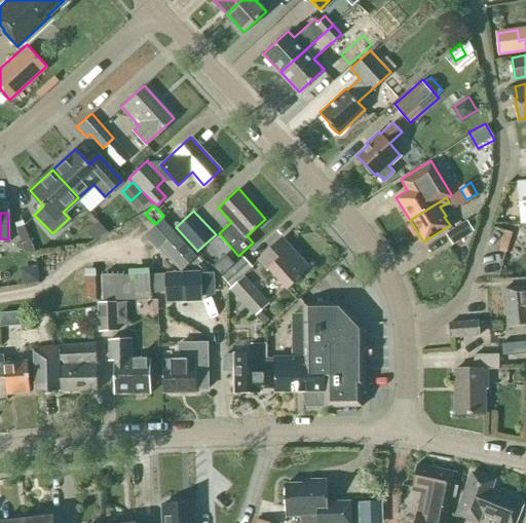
[(146,232),(182,270),(198,254),(163,216),(155,224),(146,232)]
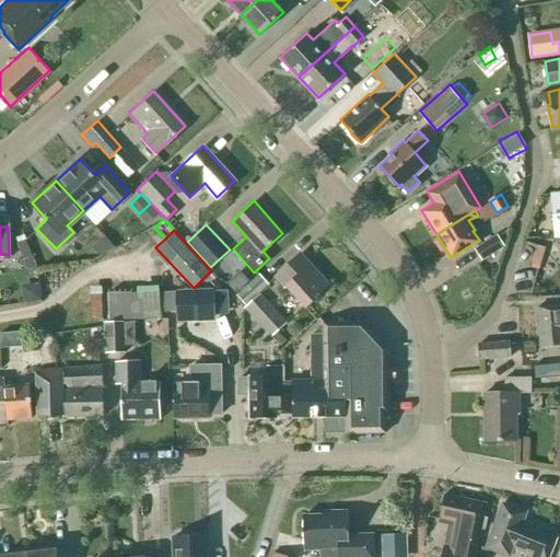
[(475,247),(482,259),(504,245),(497,233),(475,247)]
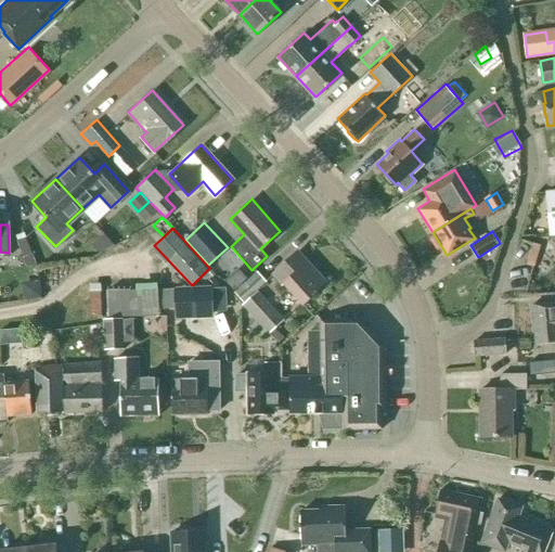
[(23,256),(33,252),(25,235),(16,239),(23,256)]
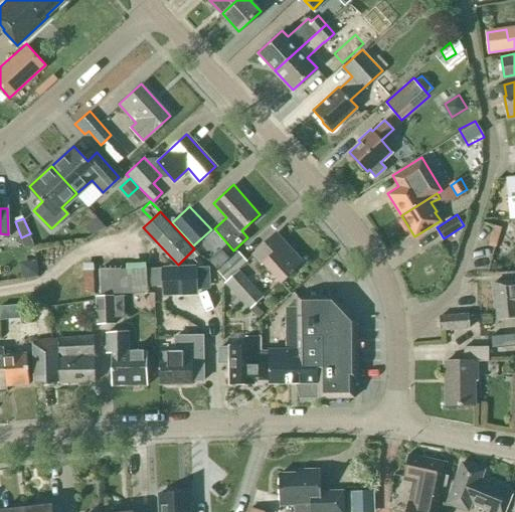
[(264,263),(281,282),(303,262),(276,231),(252,253),(262,264),(264,263)]
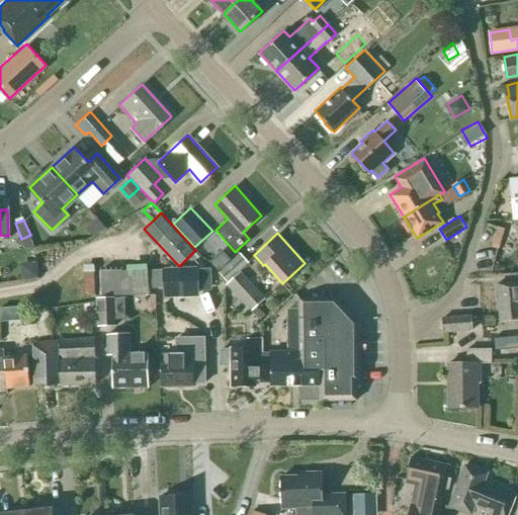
[(228,280),(248,261),(240,252),(219,271),(228,280)]
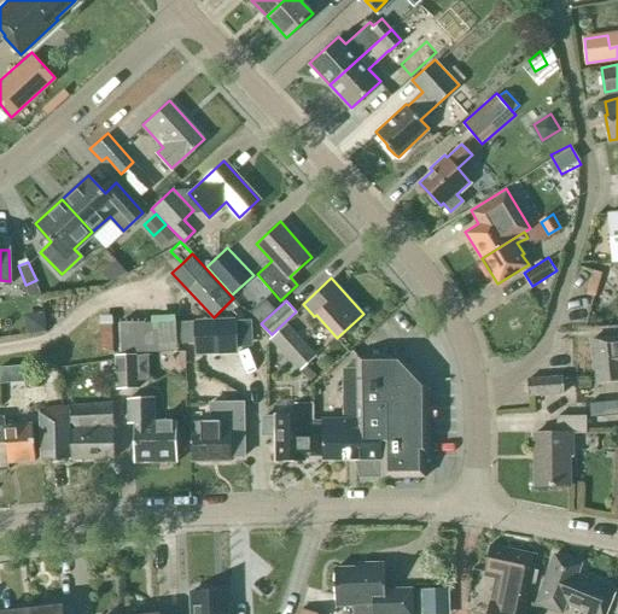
[(31,311),(24,321),(27,332),(46,329),(42,310),(31,311)]
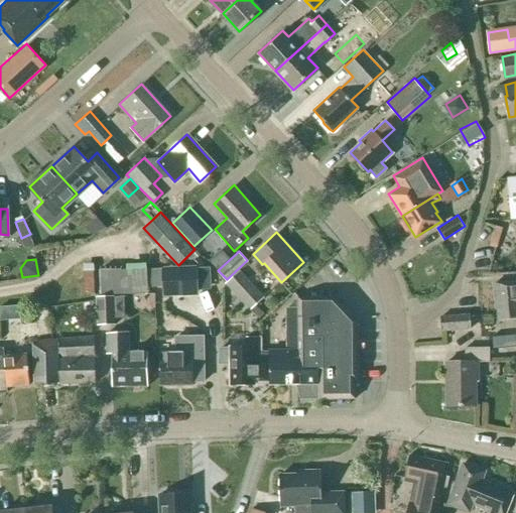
[(100,269),(101,293),(147,292),(146,262),(126,262),(126,269),(100,269)]
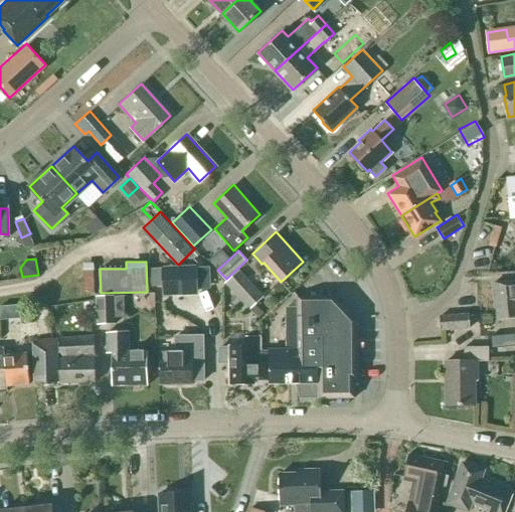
[(197,288),(197,287),(196,265),(196,264),(179,265),(180,289),(197,288)]
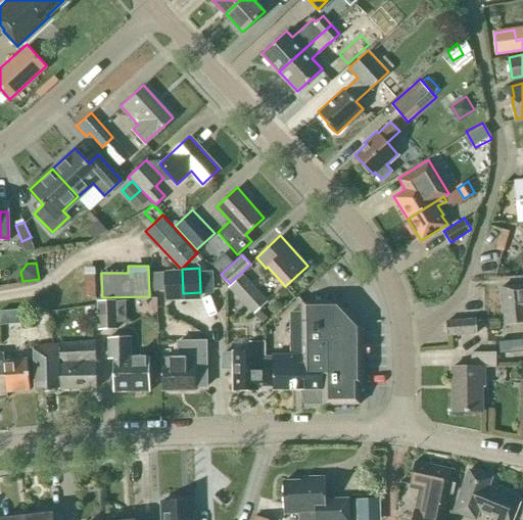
[(182,269),(163,270),(164,294),(183,293),(182,269)]
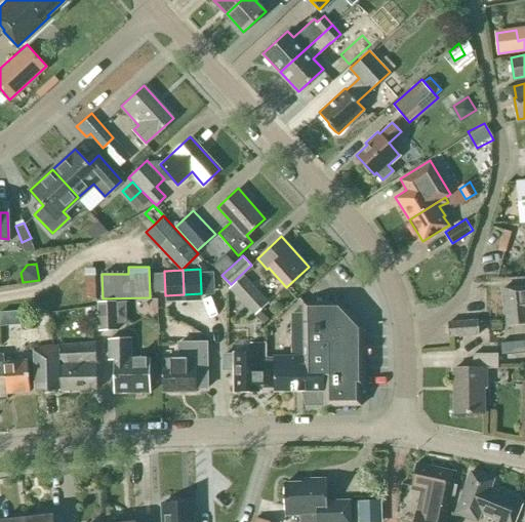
[(253,314),(265,305),(240,278),(230,287),(253,314)]
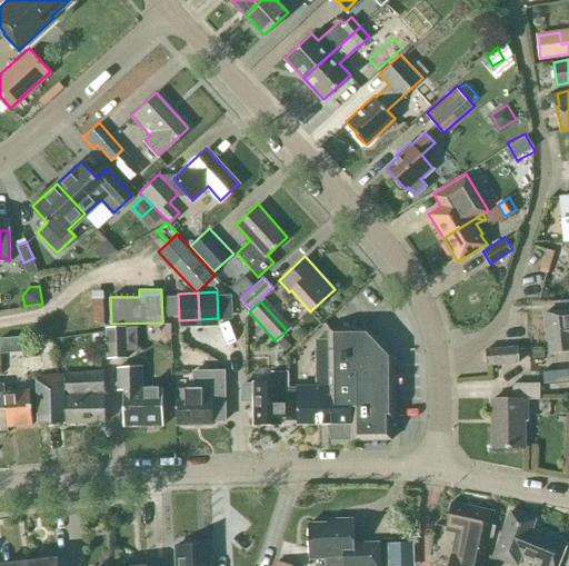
[(568,308),(546,310),(549,351),(568,349),(568,308)]
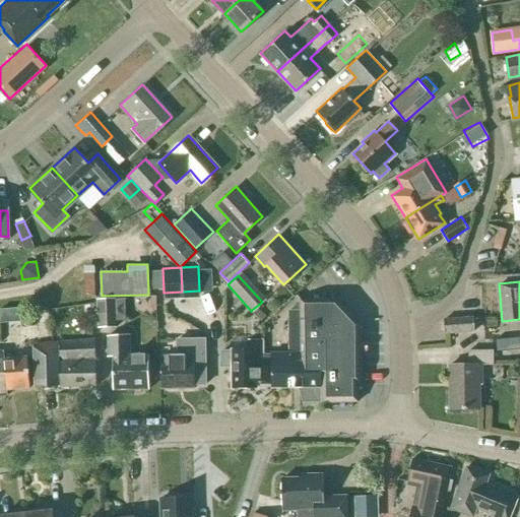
[(116,325),(115,319),(126,319),(125,297),(96,298),(99,326),(116,325)]
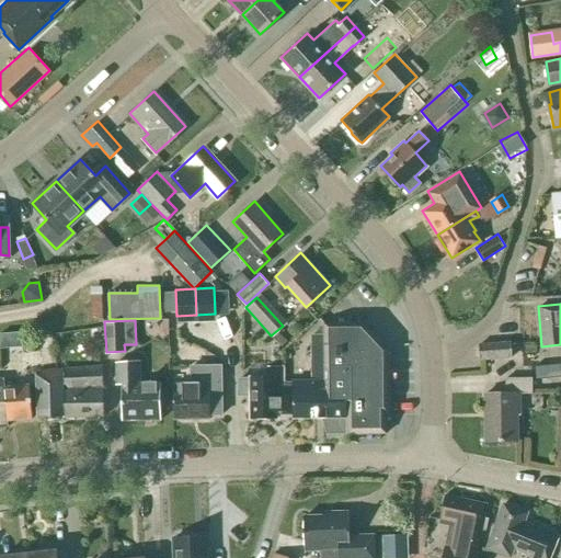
[(324,352),(324,371),(345,369),(346,416),(347,432),(386,432),(386,412),(388,412),(388,348),(364,321),(323,322),(323,323),(324,352)]
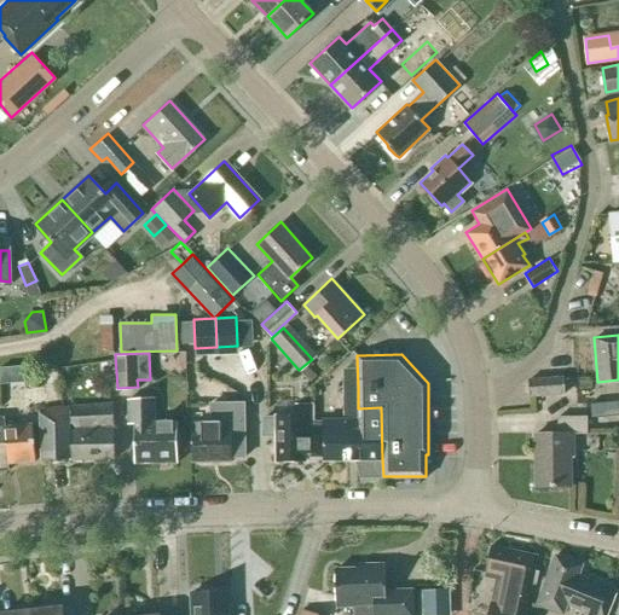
[(343,388),(358,388),(357,357),(347,367),(345,367),(343,369),(343,388)]
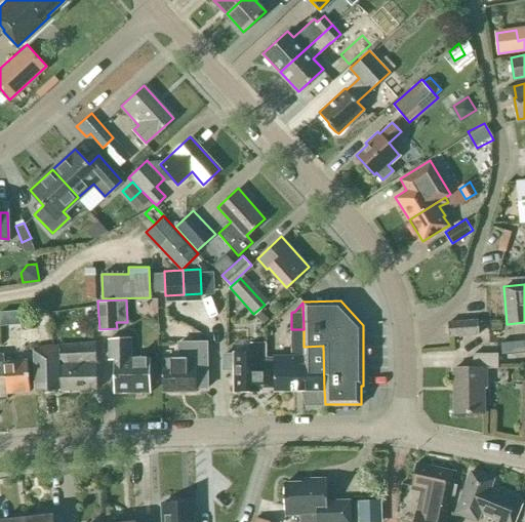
[(47,323),(50,323),(49,312),(40,312),(41,324),(47,323)]
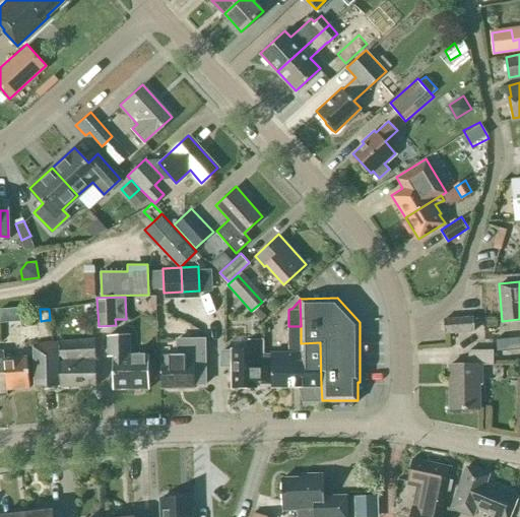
[(443,318),(444,331),(474,329),(473,316),(443,318)]
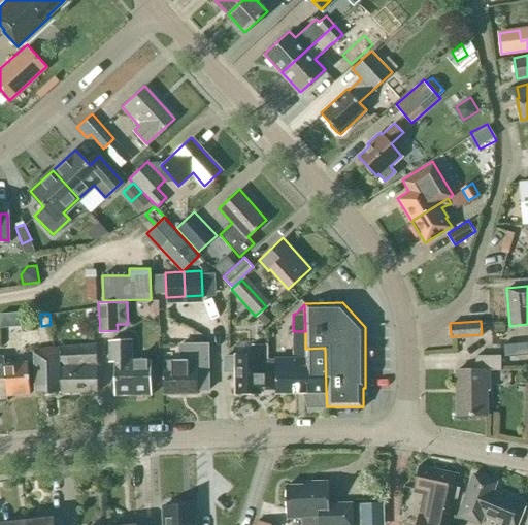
[(36,343),(50,342),(47,325),(41,326),(35,326),(36,343)]
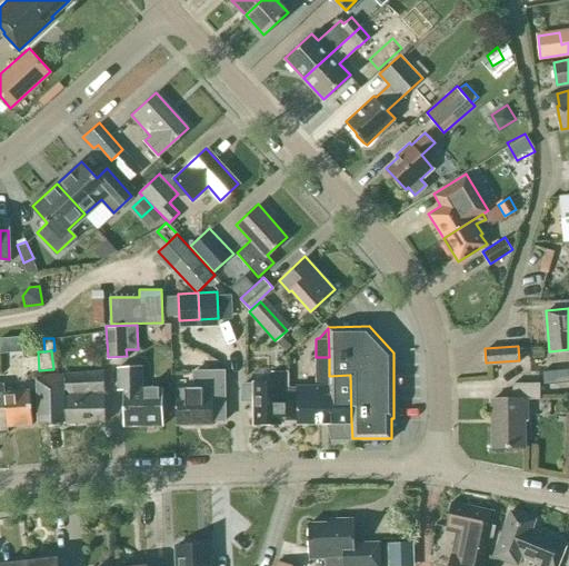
[(141,364),(117,366),(118,388),(123,388),(123,425),(162,424),(162,387),(141,387),(141,364)]
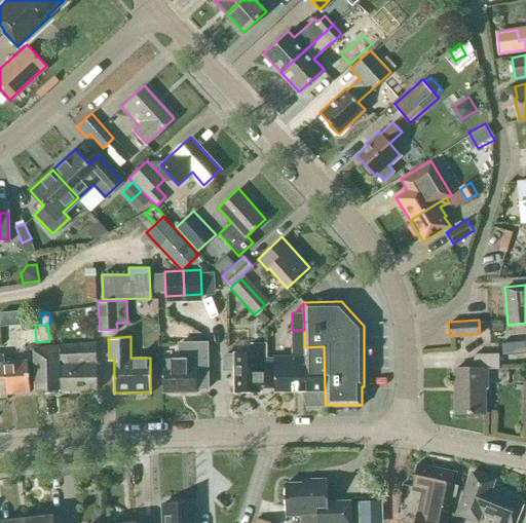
[(525,337),(500,342),(501,353),(525,349),(525,337)]
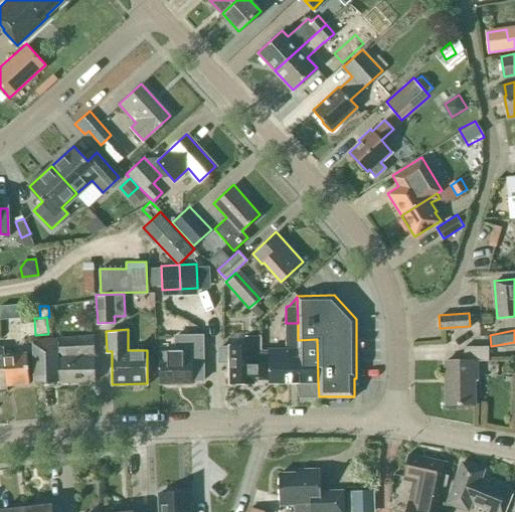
[(58,381),(95,380),(94,334),(33,339),(34,381),(58,381)]
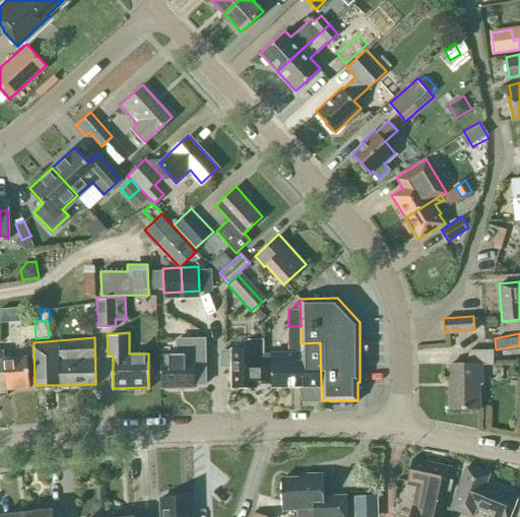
[(177,338),(177,354),(160,354),(160,387),(194,386),(194,383),(205,383),(204,337),(177,338)]
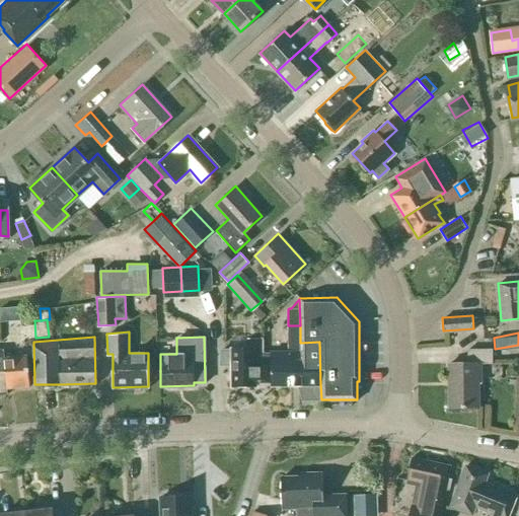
[(256,381),(271,381),(271,362),(262,363),(262,351),(262,339),(246,339),(246,349),(220,349),(220,364),(230,364),(231,385),(256,385),(256,381)]
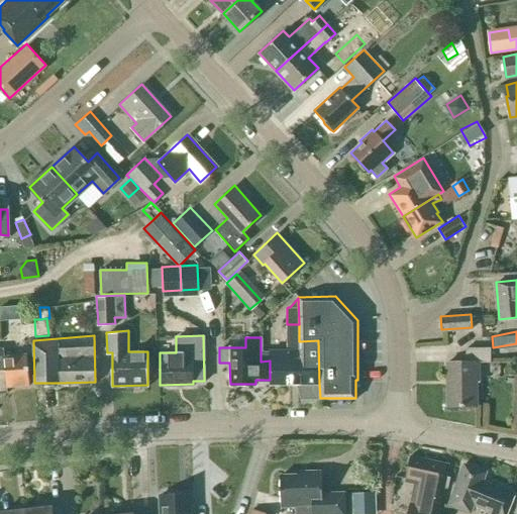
[(320,397),(319,383),(318,340),(299,341),(299,349),(270,349),(270,355),(270,361),(270,380),(270,384),(301,383),(302,397),(320,397)]
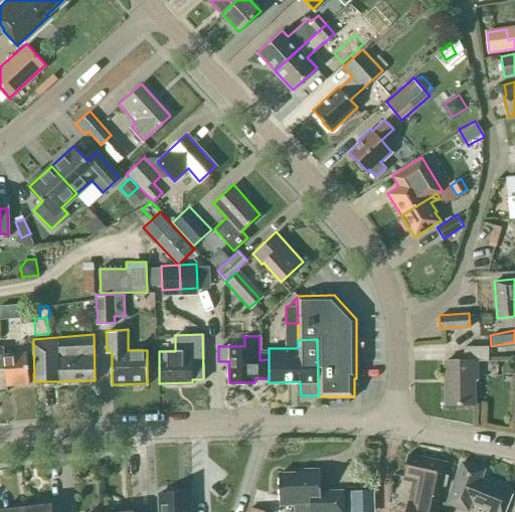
[(477,360),(488,360),(488,345),(464,345),(464,359),(445,360),(446,403),(475,403),(475,378),(477,378),(477,360)]
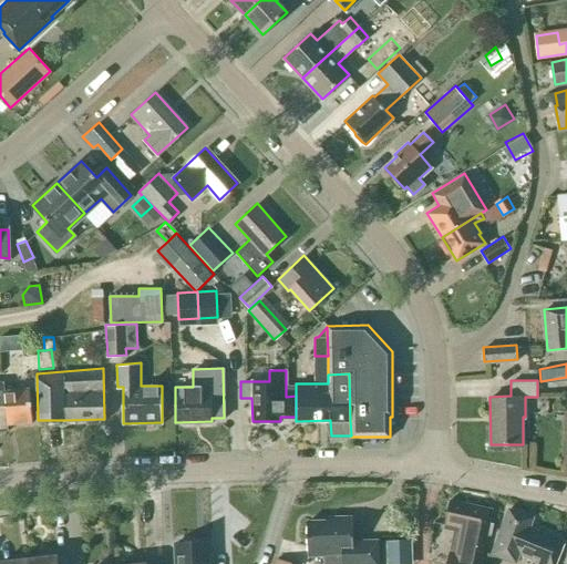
[(0,429),(8,429),(8,423),(32,421),(29,388),(4,390),(3,381),(0,381),(0,429)]
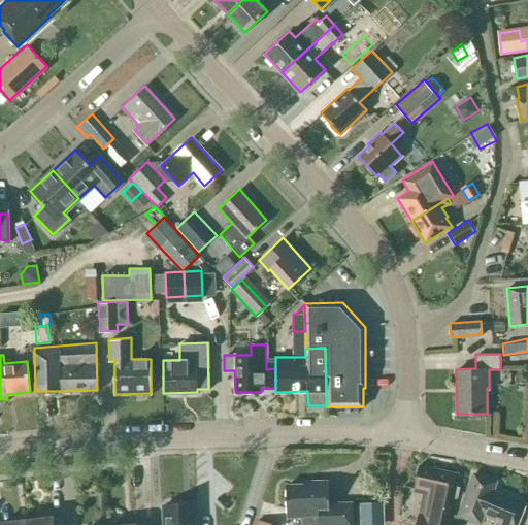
[(275,363),(275,357),(266,357),(266,369),(275,368),(275,363)]
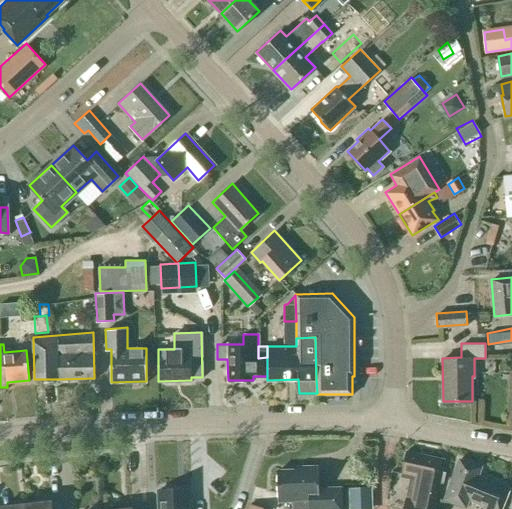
[(416,475),(410,500),(405,498),(402,508),(435,508),(436,504),(433,504),(443,459),(406,451),(402,472),(416,475)]
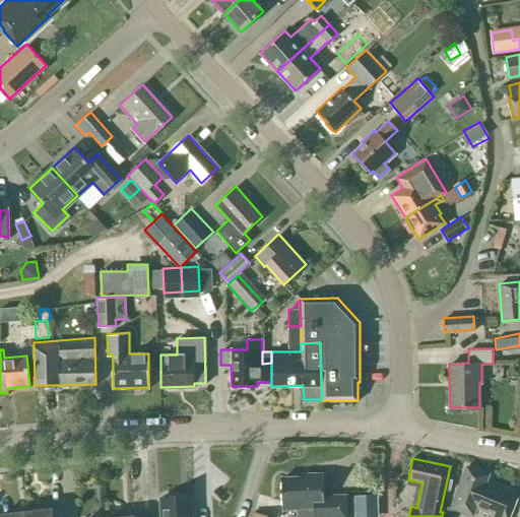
[(489,473),(466,465),(451,507),(473,515),(476,508),(498,516),(508,516),(518,495),(485,482),(489,473)]
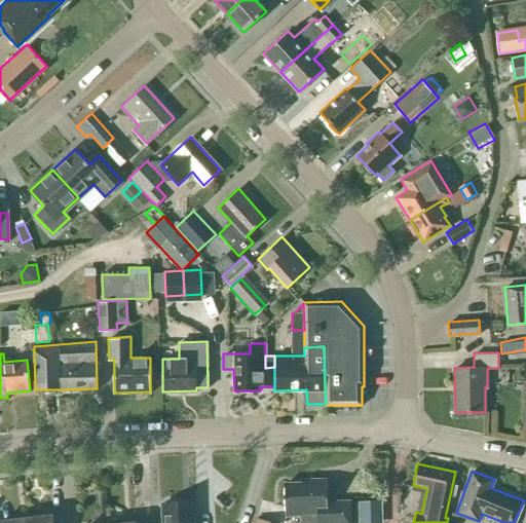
[(317,522),(316,522),(350,522),(350,500),(328,501),(327,479),(304,479),(304,482),(285,483),(285,514),(301,514),(301,522),(317,522)]
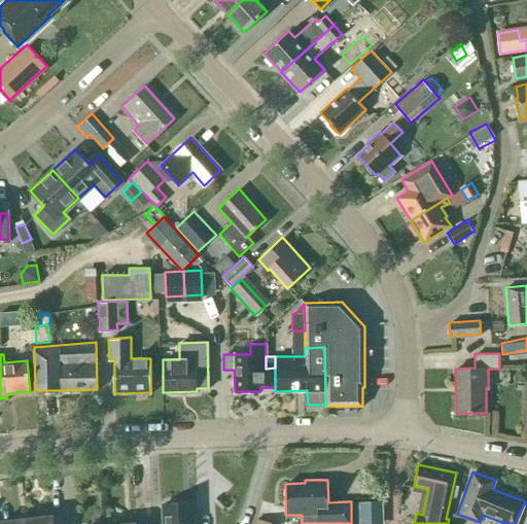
[(377,523),(377,500),(358,501),(358,523),(377,523)]
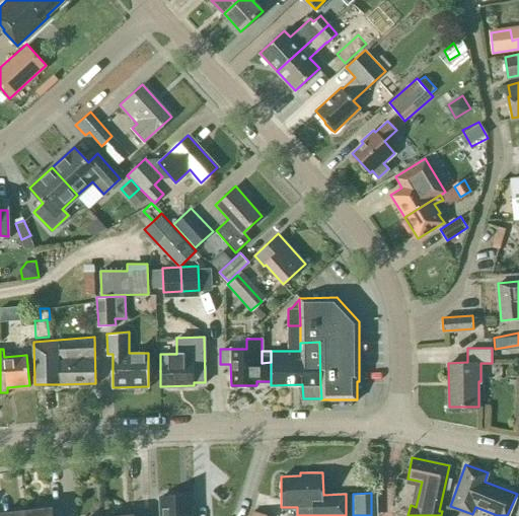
[(192,515),(191,494),(160,496),(161,515),(192,515)]
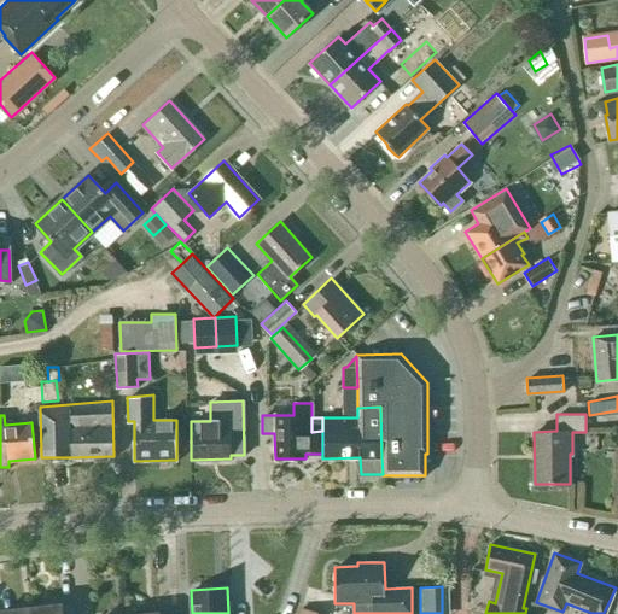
[(63,613),(62,603),(30,607),(31,613),(63,613)]
